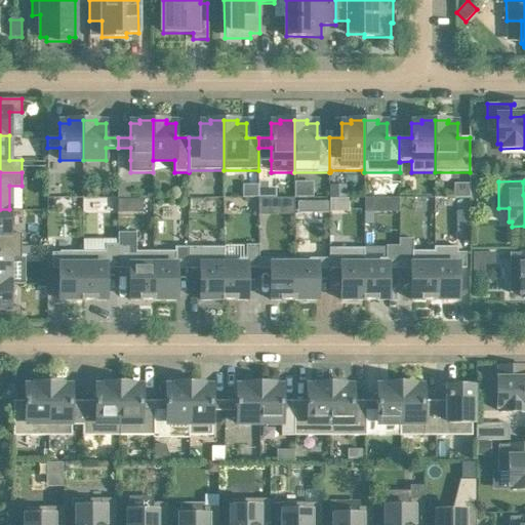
[(329,186),(329,198),(346,198),(346,186),(329,186)]
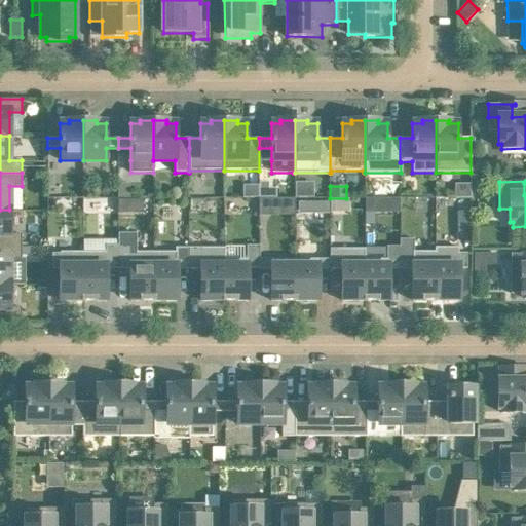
[(179,188),(179,198),(188,198),(188,188),(179,188)]
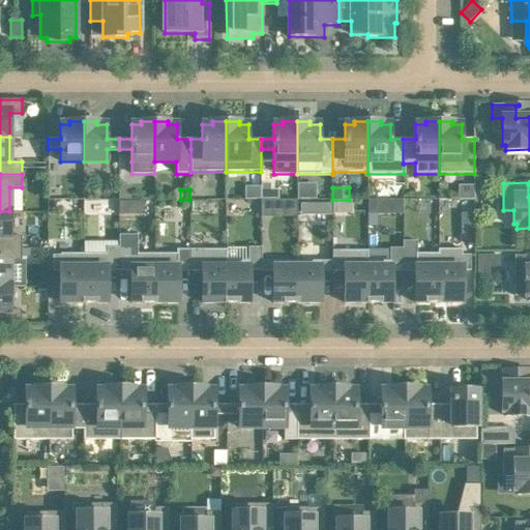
[(367,200),(367,214),(388,214),(388,200),(367,200)]
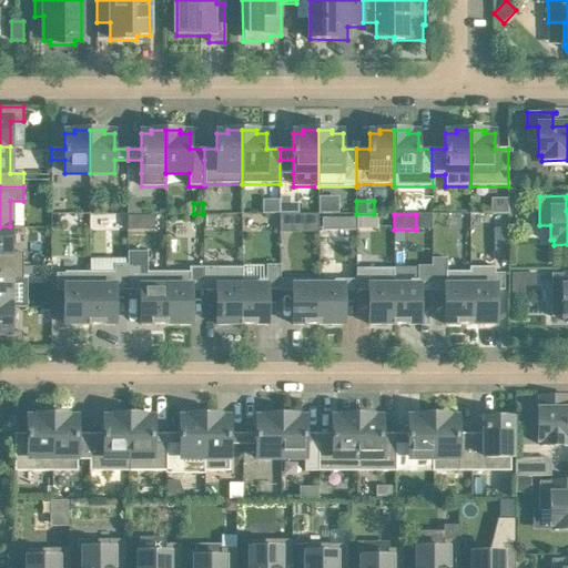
[(355,219),(343,219),(343,231),(355,231),(355,219)]
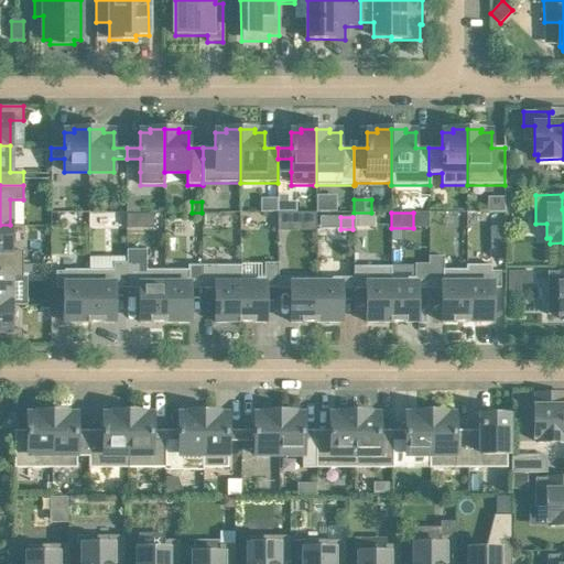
[(0,266),(22,266),(22,264),(22,251),(10,251),(10,225),(0,225),(0,266)]
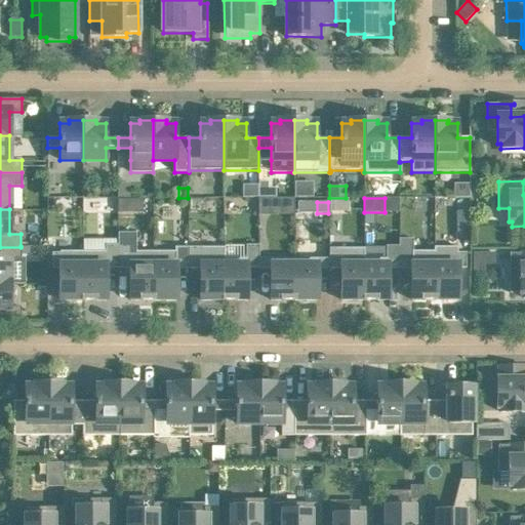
[(469,211),(456,211),(456,234),(470,233),(469,211)]
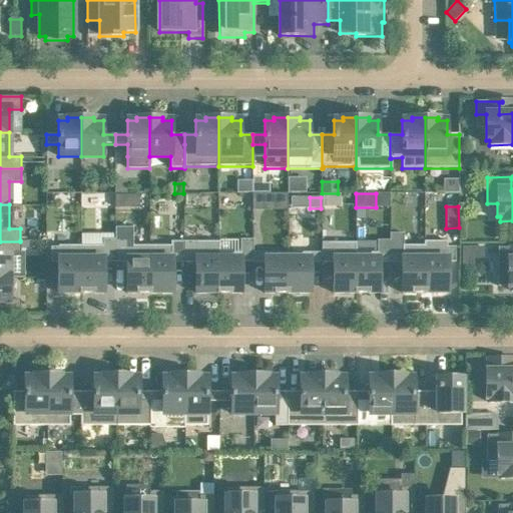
[(103,294),(103,263),(115,263),(115,239),(103,239),(103,245),(81,245),(81,294),(103,294)]
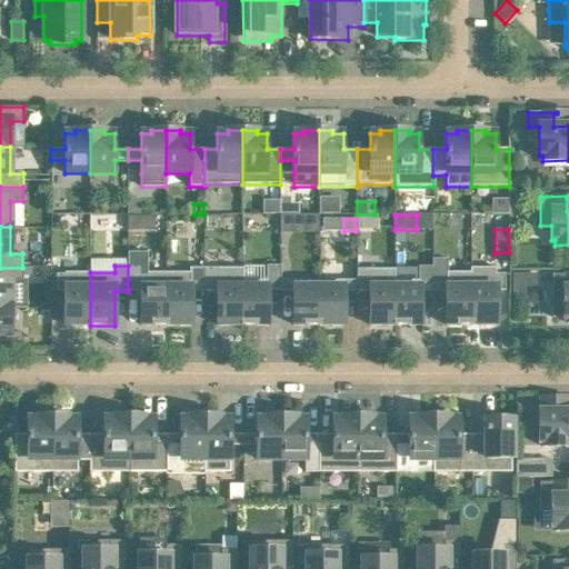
[(166,308),(166,272),(141,272),(141,266),(128,266),(128,291),(141,291),(141,326),(166,326),(166,308)]
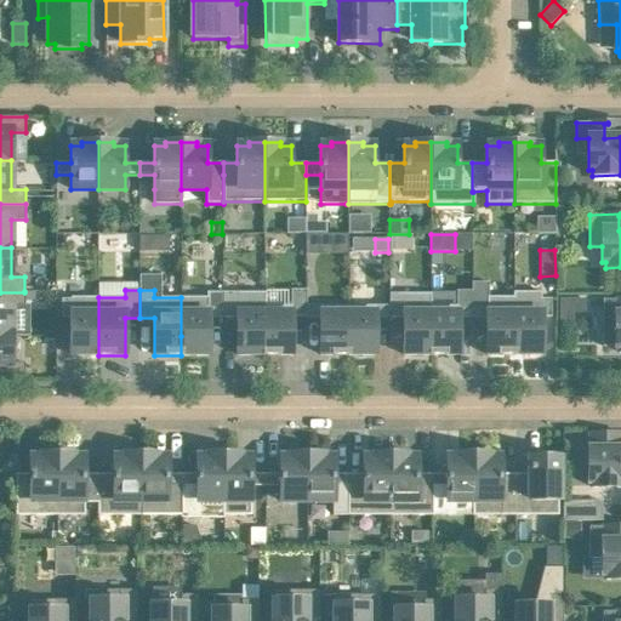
[(291,355),(291,318),(306,318),(306,306),(306,305),(306,290),(291,290),(291,305),(291,306),(265,306),(265,355),(291,355)]
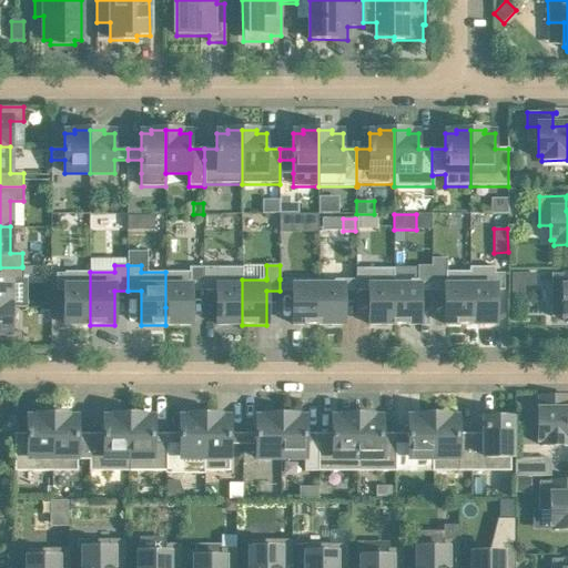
[(0,307),(10,307),(10,280),(22,280),(23,274),(32,274),(32,266),(22,266),(22,267),(0,267),(0,307)]
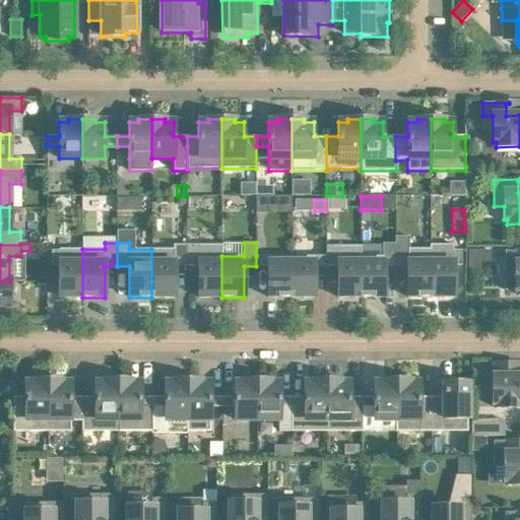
[(151,249),(151,298),(175,298),(175,266),(187,266),(187,245),(173,245),(173,249),(151,249)]
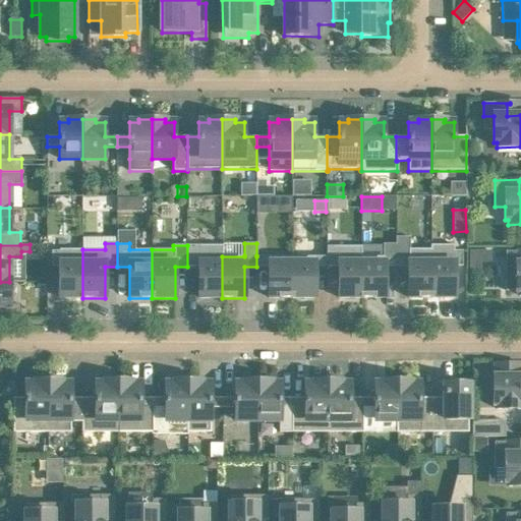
[(222,298),(222,256),(222,245),(187,245),(187,267),(199,267),(199,298),(222,298)]
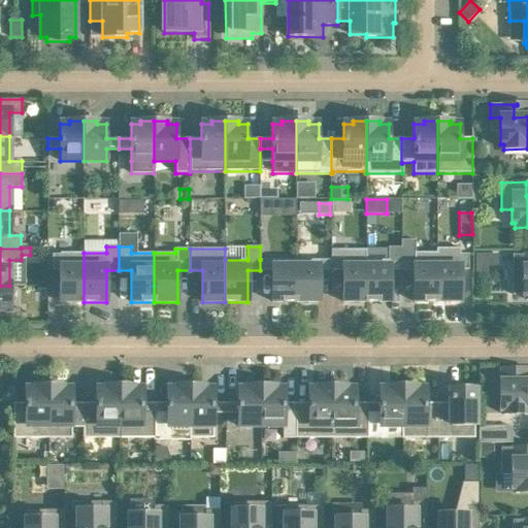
[(415,302),(437,302),(437,249),(436,249),(436,253),(415,253),(414,260),(402,260),(402,270),(414,270),(415,302)]
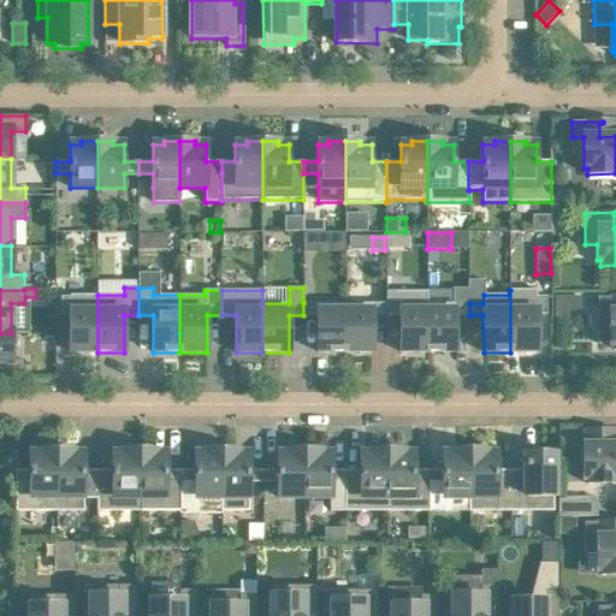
[(546,296),(537,296),(537,290),(510,290),(510,353),(537,353),(537,347),(537,333),(537,315),(546,315),(546,296)]
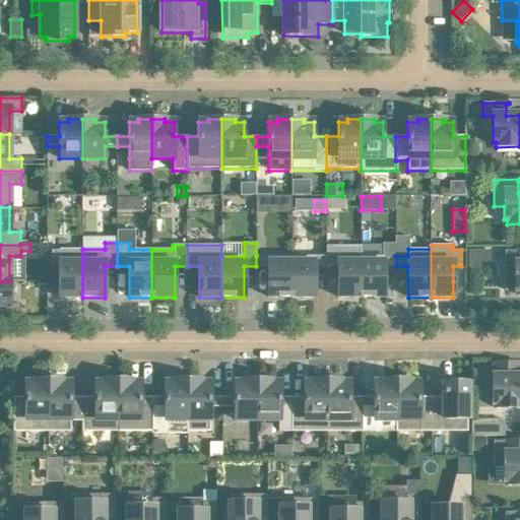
[(326,256),(326,266),(338,266),(338,298),(361,298),(361,256),(361,246),(326,247),(326,256)]
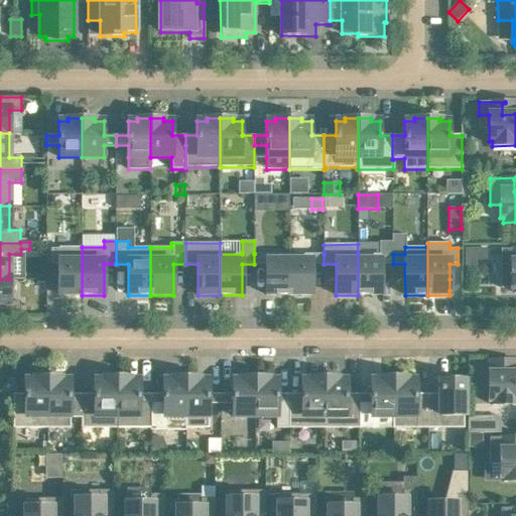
[(82,295),(82,247),(58,247),(58,249),(50,249),(50,264),(58,264),(58,295),(82,295)]
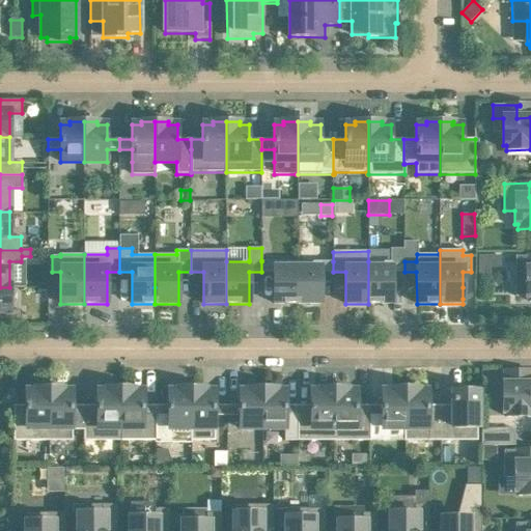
[(491,255),(478,255),(478,277),(491,277),(491,267),(491,255)]
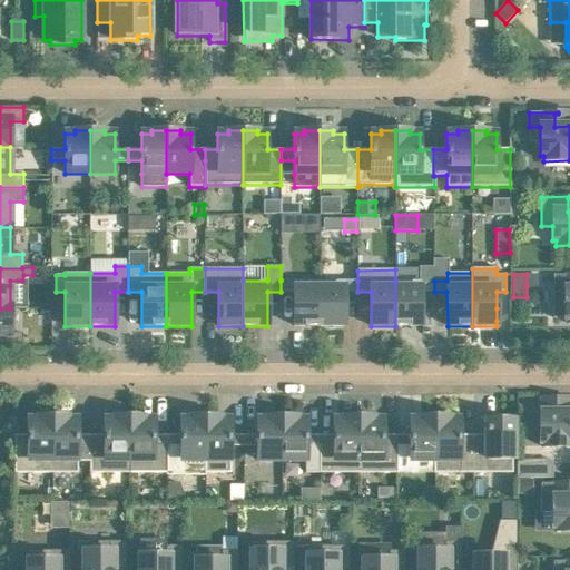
[(569,275),(553,275),(553,318),(568,318),(568,324),(569,323),(569,275)]
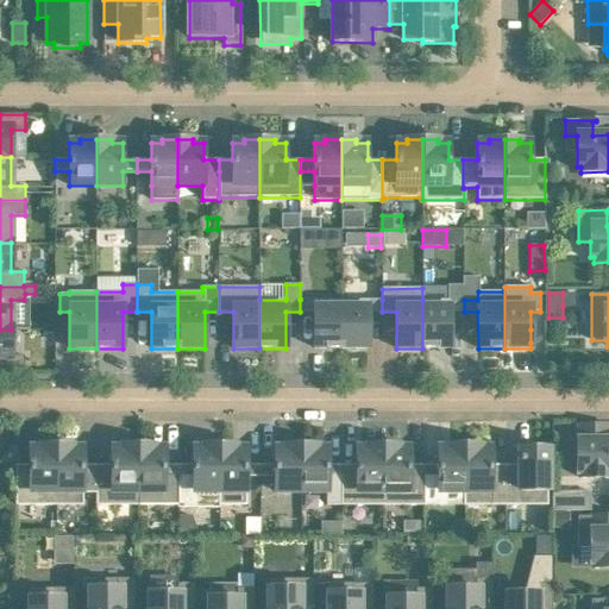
[(314,349),(341,349),(341,300),(300,300),(300,312),(314,312),(314,349)]
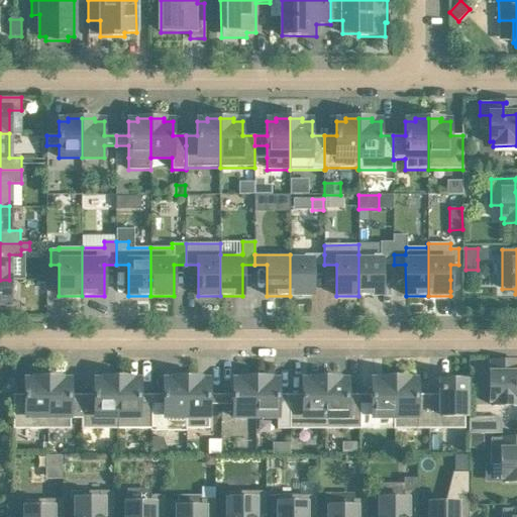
[(312,265),(324,265),(324,254),(290,254),(290,296),(312,296),(312,265)]
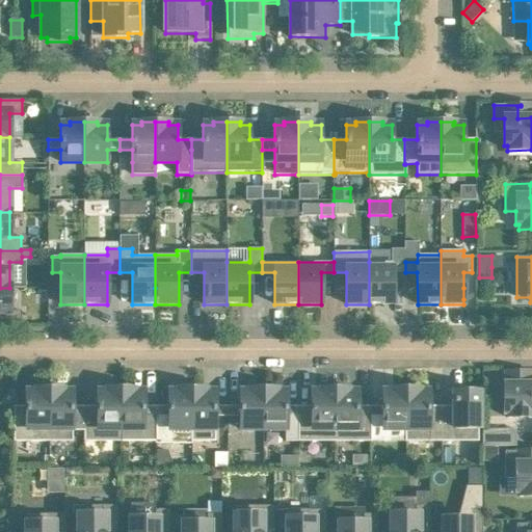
[(393,272),(405,272),(405,262),(369,262),(369,304),(393,304),(393,272)]
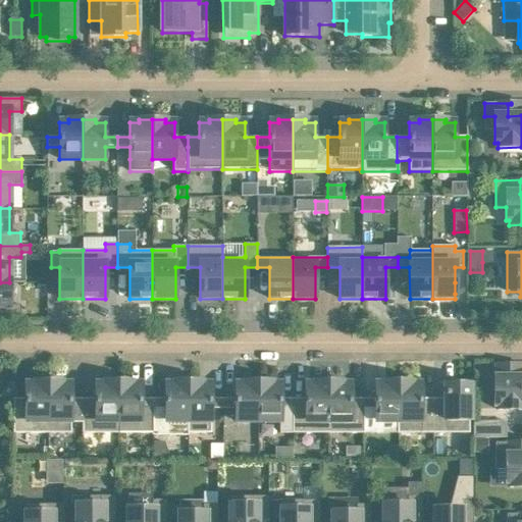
[(0,319),(20,319),(21,306),(9,305),(9,282),(0,282),(0,319)]
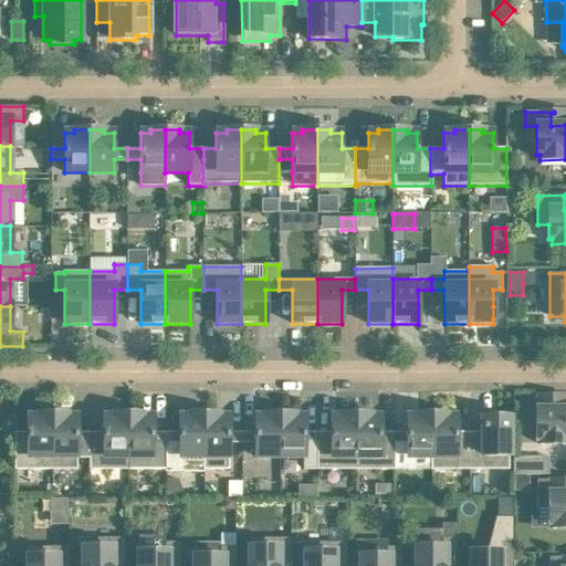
[(554,396),(536,396),(536,410),(536,439),(540,439),(540,444),(565,443),(565,410),(551,410),(552,397),(554,397),(554,396)]
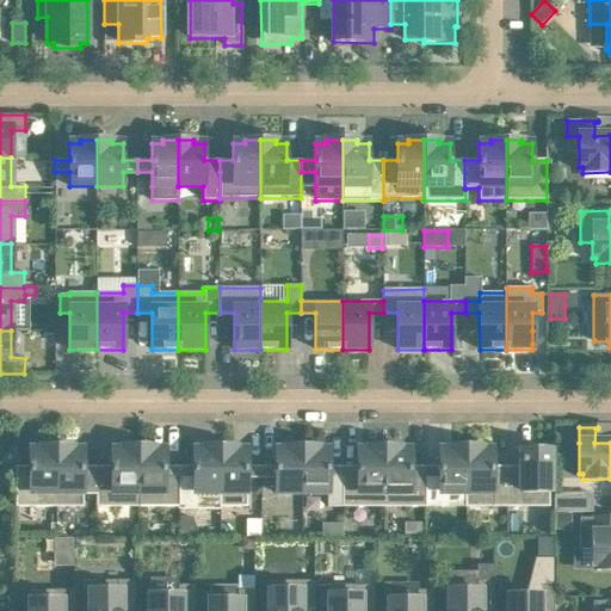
[(56,507),(56,446),(41,446),(41,450),(30,450),(30,467),(16,467),(16,507),(56,507)]
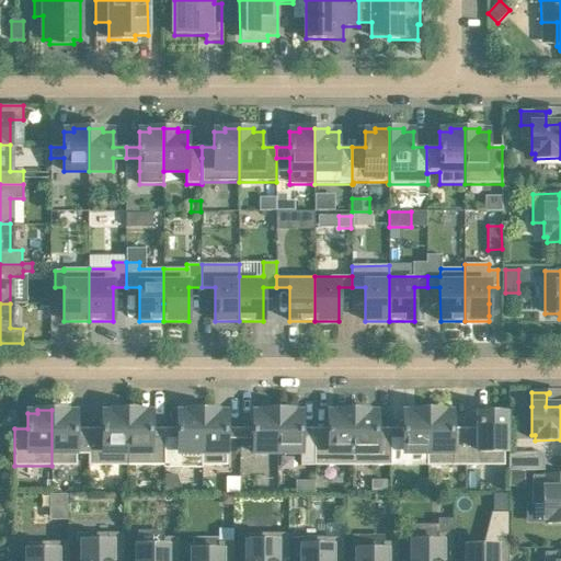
[(66,413),(66,410),(52,410),(52,466),(77,466),(77,455),(89,455),(90,455),(90,428),(77,428),(76,413),(66,413)]
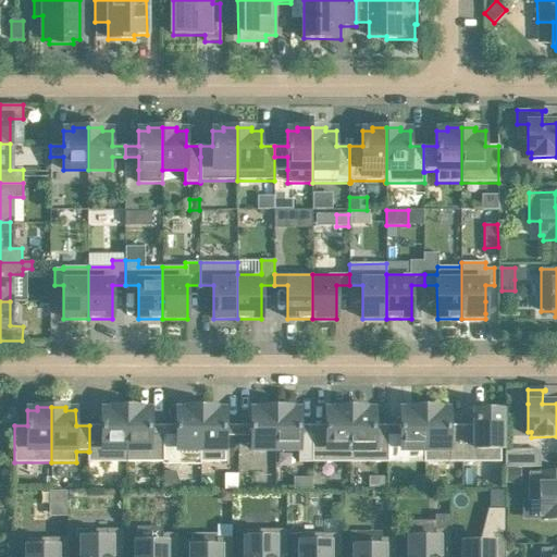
[(126,462),(126,407),(112,407),(112,410),(102,410),(102,425),(89,425),(89,452),(88,452),(88,462),(126,462)]
